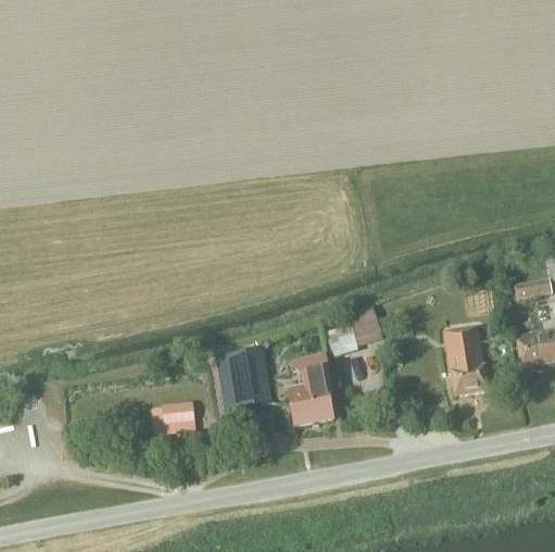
[(517,300),(551,292),(547,279),(515,287),(517,300)]
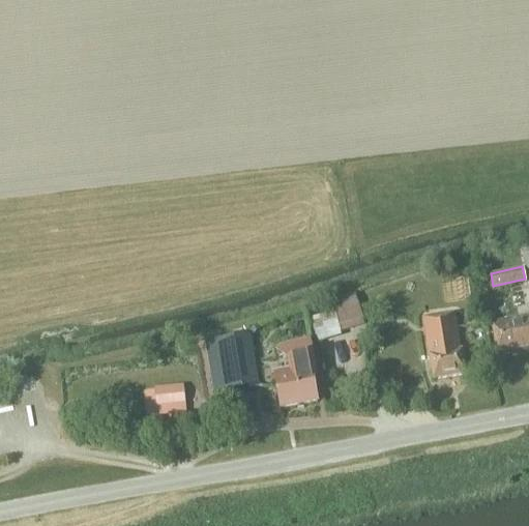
[(363,320),(356,292),(334,298),(336,304),(333,305),(334,309),(312,316),(318,339),(342,332),(341,326),(363,320)]
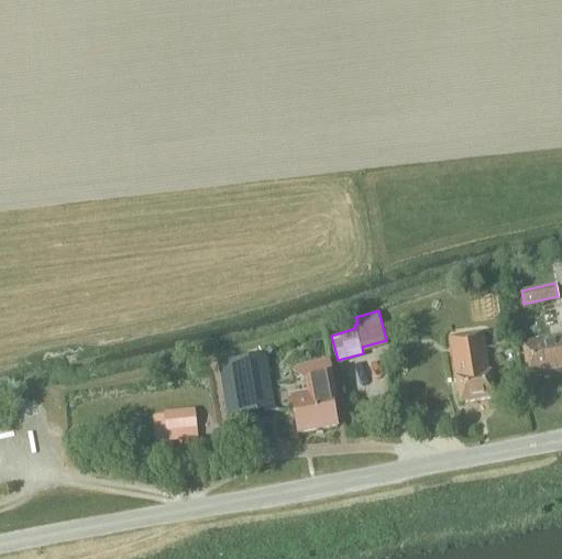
[(494,394),(485,347),(482,330),(448,337),(460,399),(494,394)]
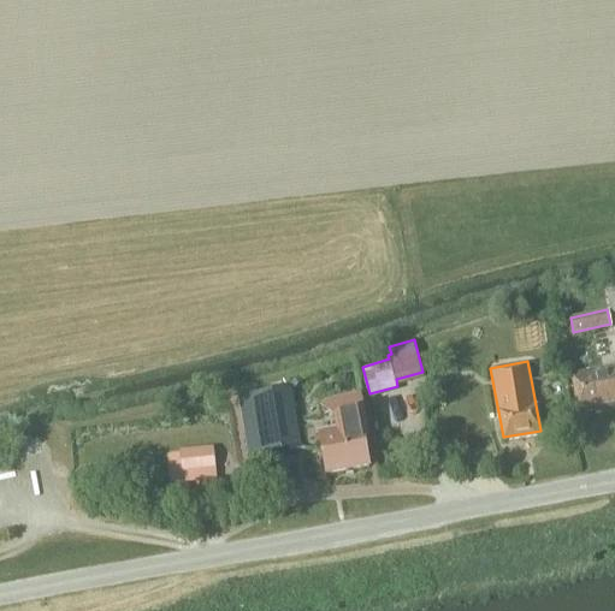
[(578,407),(611,401),(614,399),(614,363),(571,373),(578,407)]
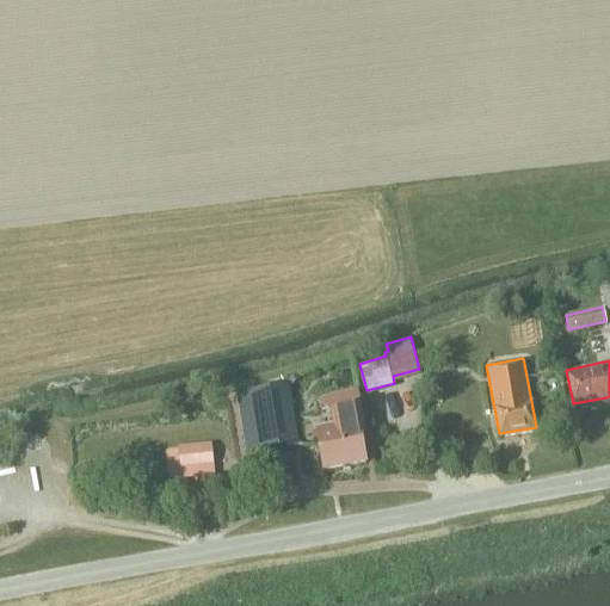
[(260,450),(300,443),(290,384),(250,391),(260,450)]
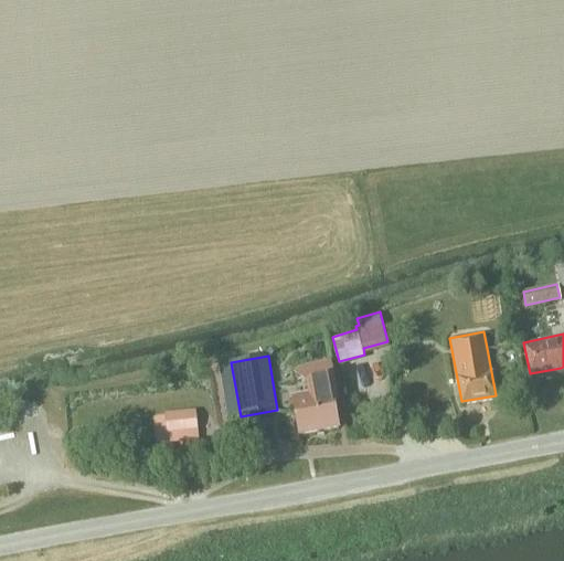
[(332,389),(330,376),(328,361),(300,367),(296,369),(293,371),(305,381),(307,393),(290,397),(297,432),(337,424),(330,389),(332,389)]
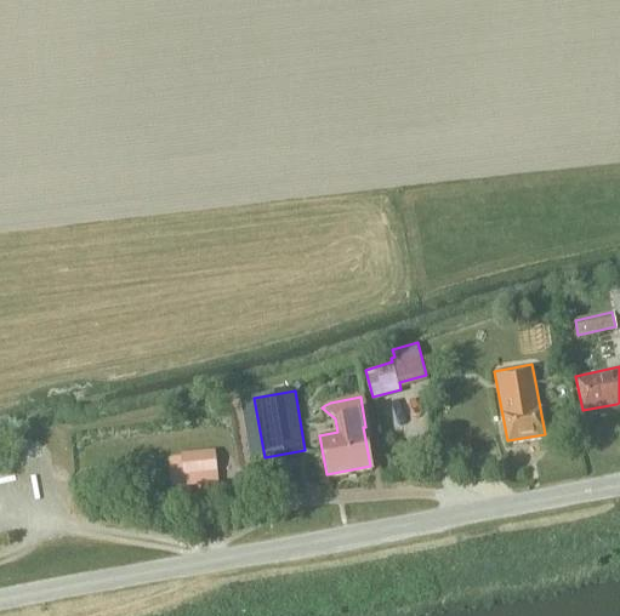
[(183,473),(217,469),(215,449),(181,452),(183,473)]
